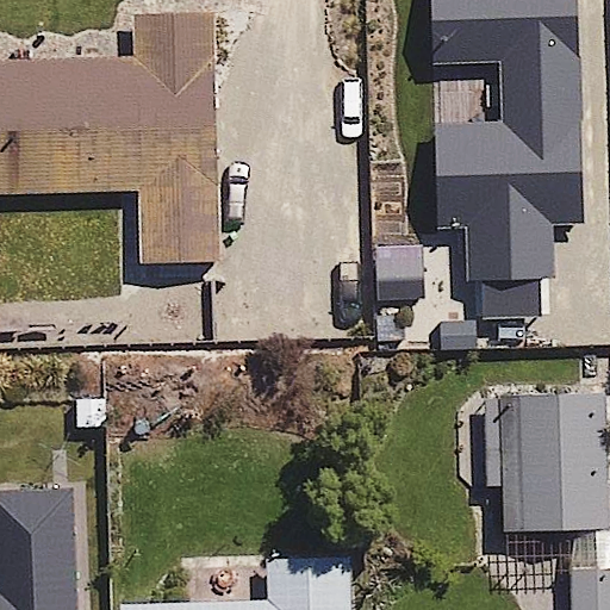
[(0,66),(0,193),(141,190),(143,266),(222,263),(215,6),(125,8),(126,62),(0,66)]
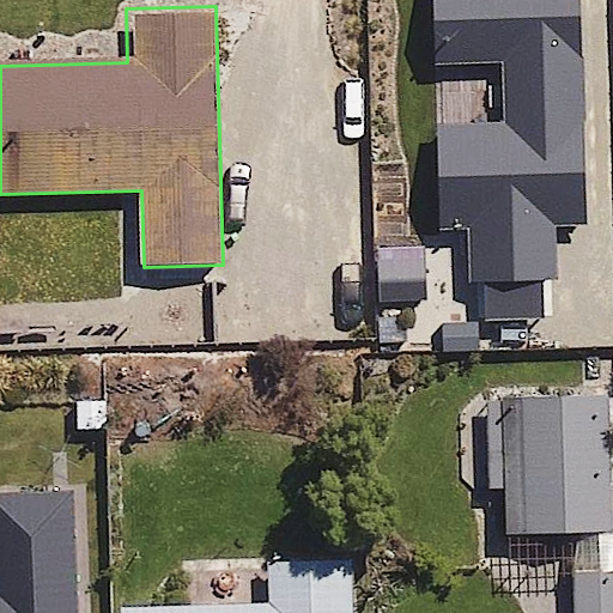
[(612,398),(479,398),(479,481),(511,481),(511,534),(605,534),(606,474),(612,473),(612,398)]
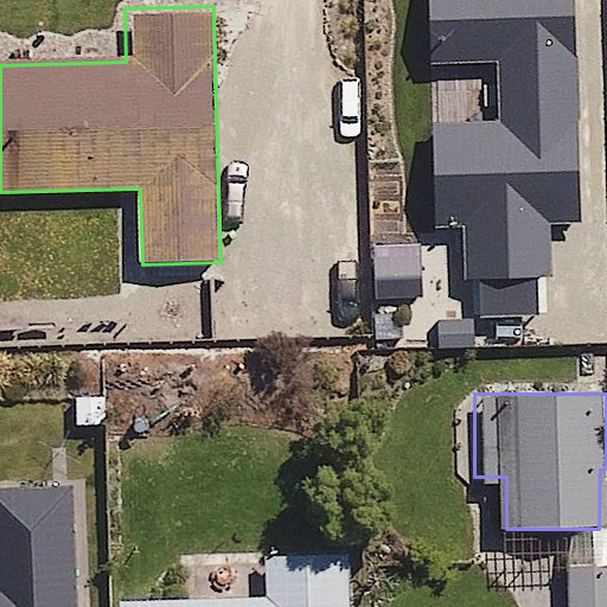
[(77,606),(75,489),(0,490),(0,606),(77,606)]
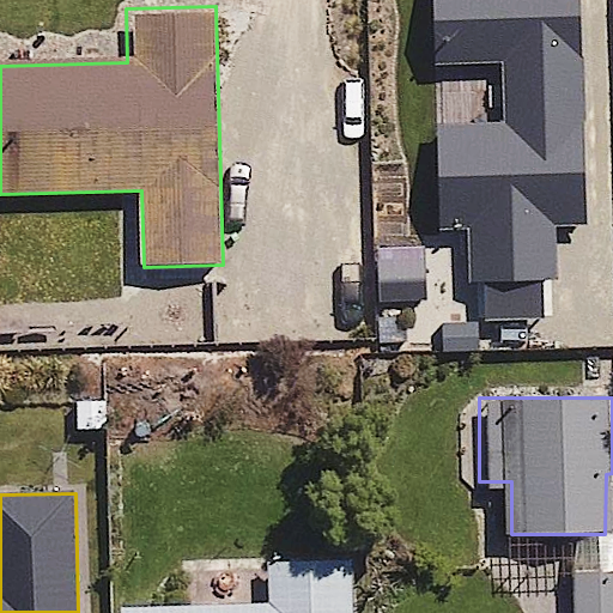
[(349,612),(347,559),(195,564),(196,601),(126,602),(126,612),(349,612)]
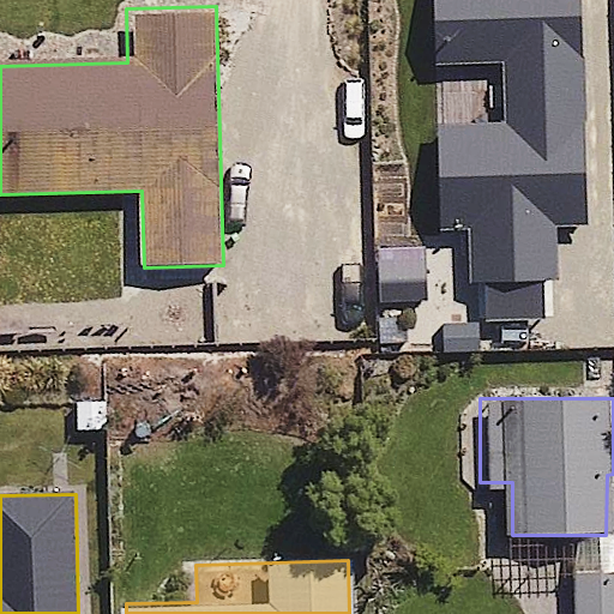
[(613,613),(613,570),(577,571),(577,613),(613,613)]
